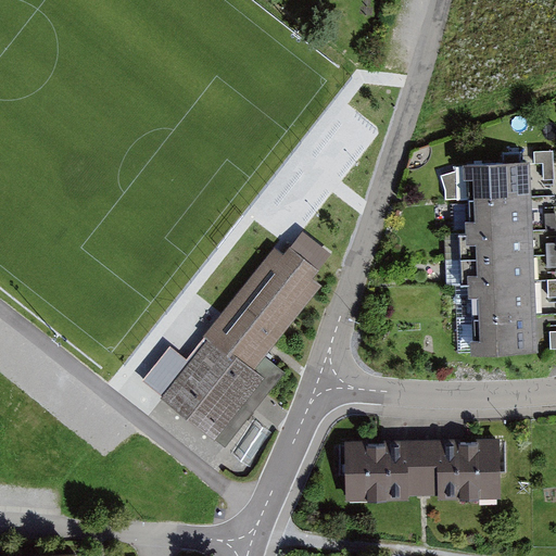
[(446,201),(465,200),(532,198),(531,164),(464,166),(464,172),(457,172),(441,177),(445,191),(446,201)]
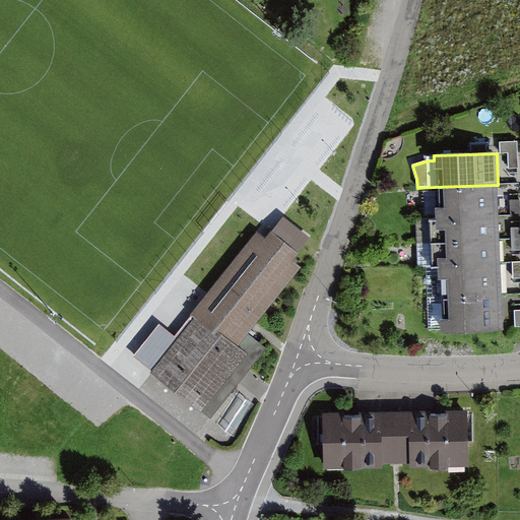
[(500,216),(498,185),(435,187),(437,218),(500,216)]
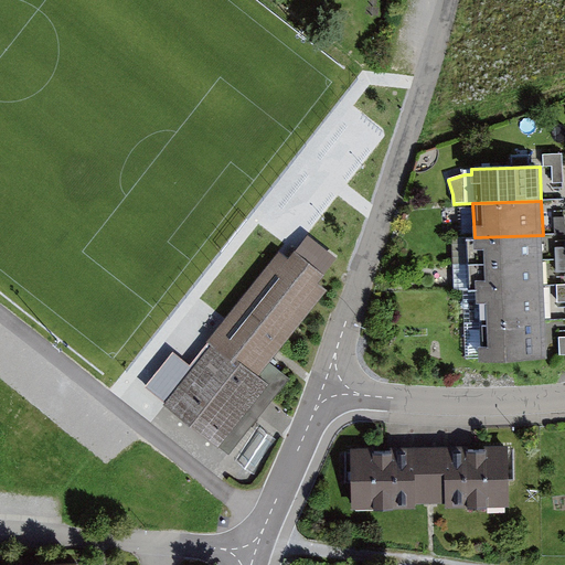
[(543,235),(475,237),(467,238),(468,264),(544,260),(543,235)]
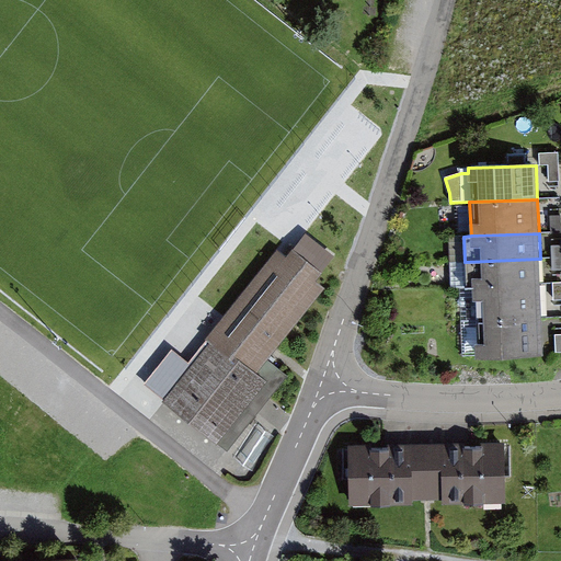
[(287,377),(268,362),(325,289),(317,283),(324,274),(293,250),(286,259),(277,252),(206,341),(209,344),(164,401),(228,451),(287,377)]
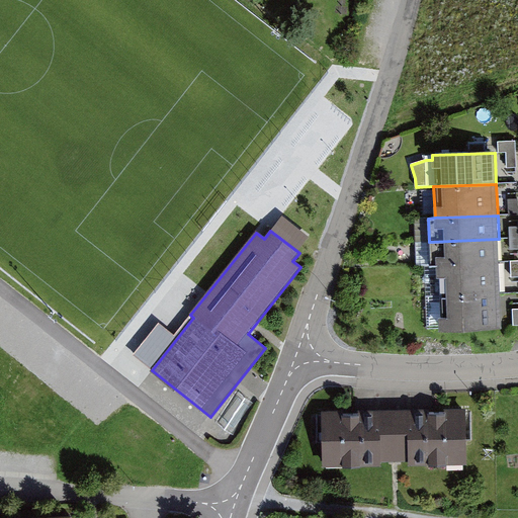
[(499,239),(429,242),(416,243),(417,267),(436,266),(500,263),(499,239)]
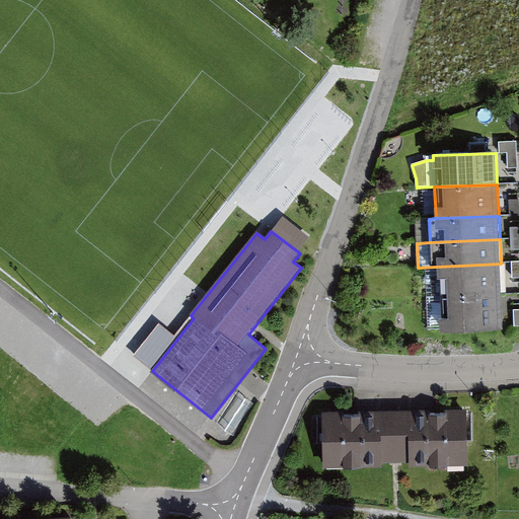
[(501,264),(437,267),(438,300),(502,297),(501,264)]
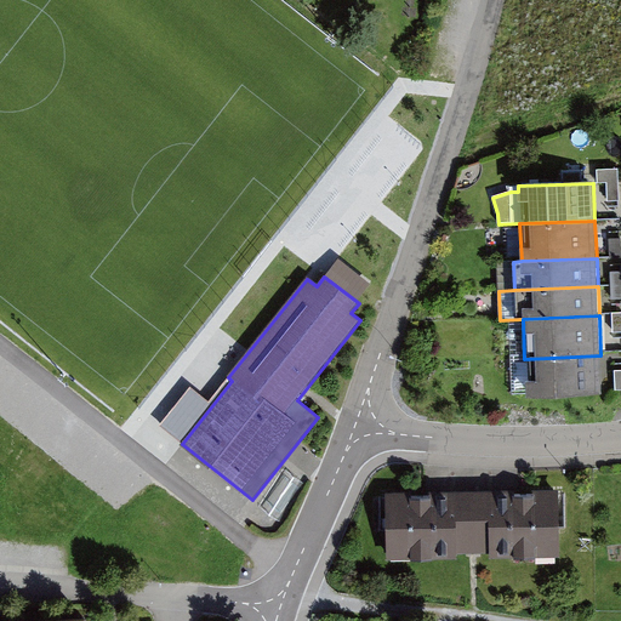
[(600,355),(524,359),(527,400),(604,397),(602,355),(600,355)]
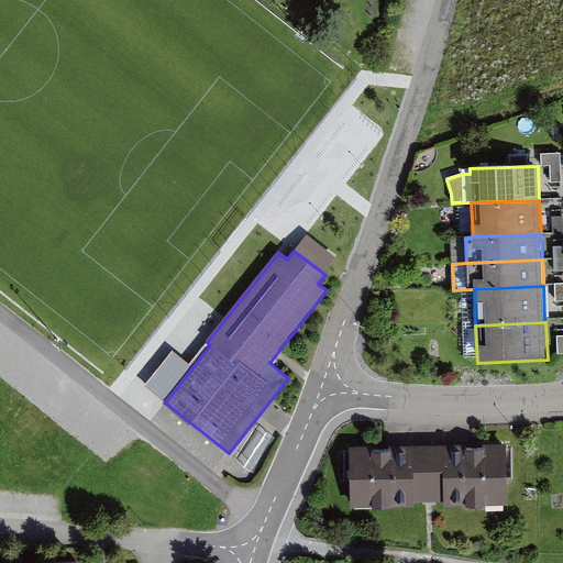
[(509,506),(507,444),(427,446),(428,504),(444,503),(444,508),(509,506)]
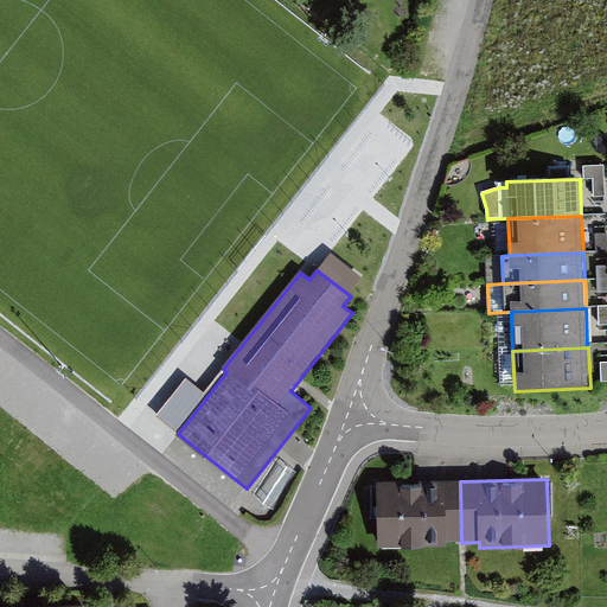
[(460,481),(377,483),(378,549),(448,548),(448,543),(461,543),(460,481)]
